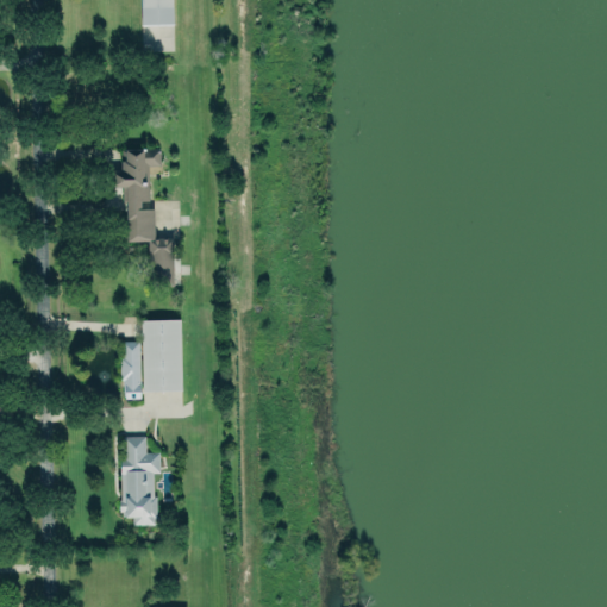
[(174,0),(141,0),(142,31),(174,30),(174,0)]
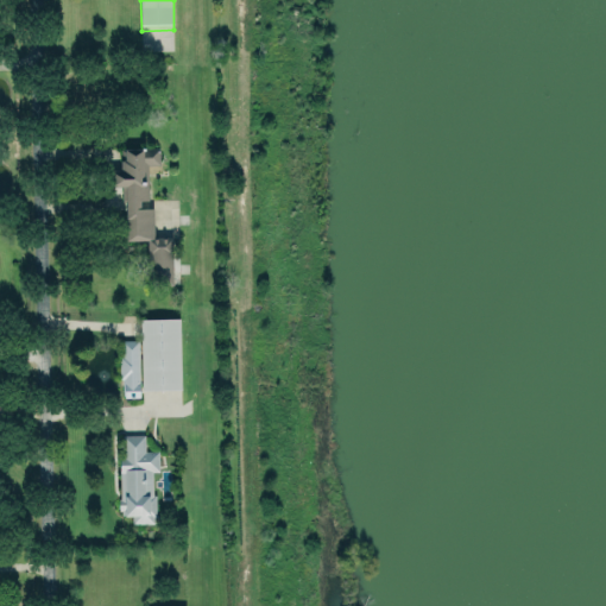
[(175,284),(174,239),(155,239),(155,210),(143,210),(143,202),(150,202),(150,166),(161,166),(161,150),(124,150),(124,171),(113,172),(113,188),(127,188),(127,242),(147,241),(149,284),(175,284)]
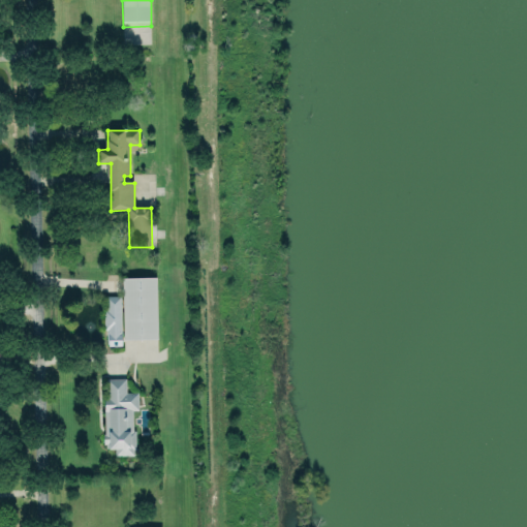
[(125,340),(159,339),(158,278),(124,279),(125,340)]
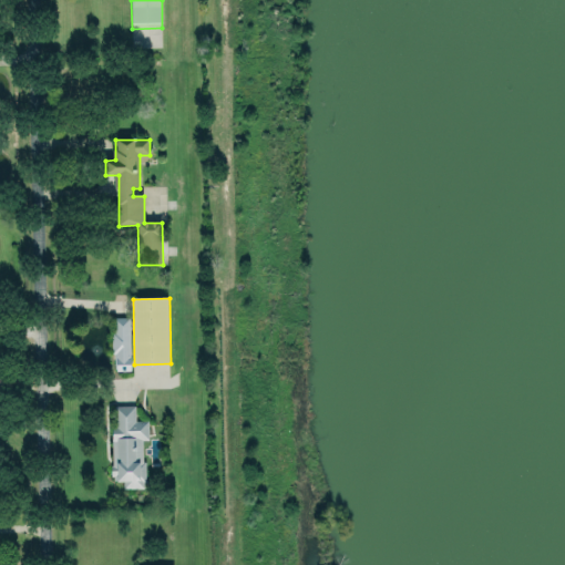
[(113,355),(113,332),(115,332),(115,318),(131,318),(131,359),(132,359),(132,371),(127,371),(127,372),(123,372),(123,371),(117,371),(117,369),(116,369),(116,357),(115,357),(115,355),(113,355)]
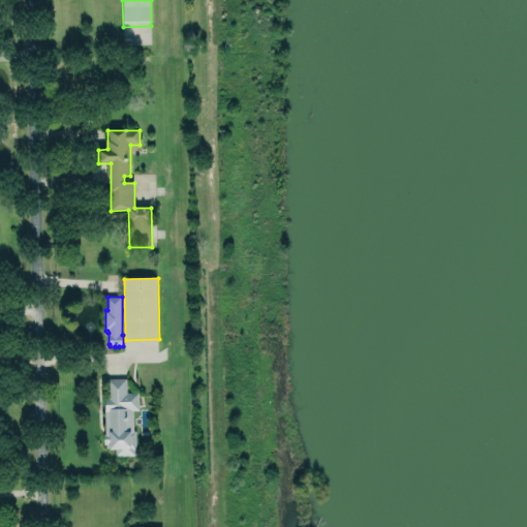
[(138,394),(127,394),(127,379),(105,380),(106,450),(116,450),(116,457),(135,457),(135,411),(140,411),(138,394)]
